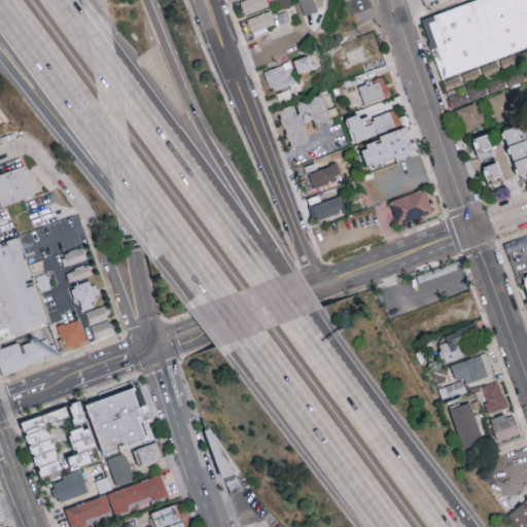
[(247,0),(239,4),(244,16),(269,6),(266,0),(247,0)]
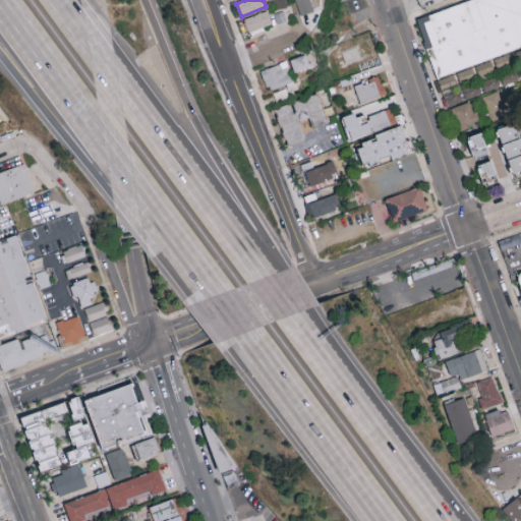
[(286,0),(274,0),(275,8),(287,8),(286,0)]
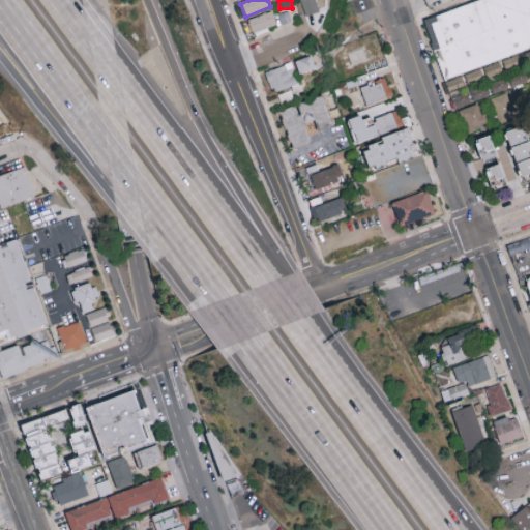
[(299,0),(304,17),(319,12),(315,0),(299,0)]
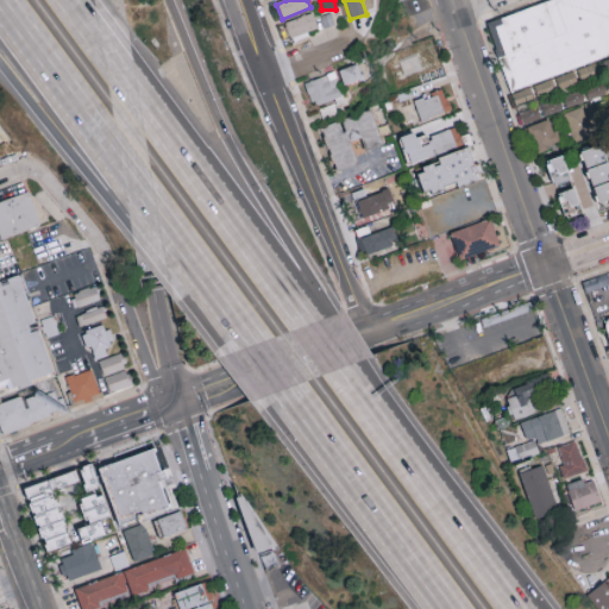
[(541,81),(513,92),(507,75),(487,19),(535,2),(540,0),(608,0),(608,57),(560,74),(541,81)]
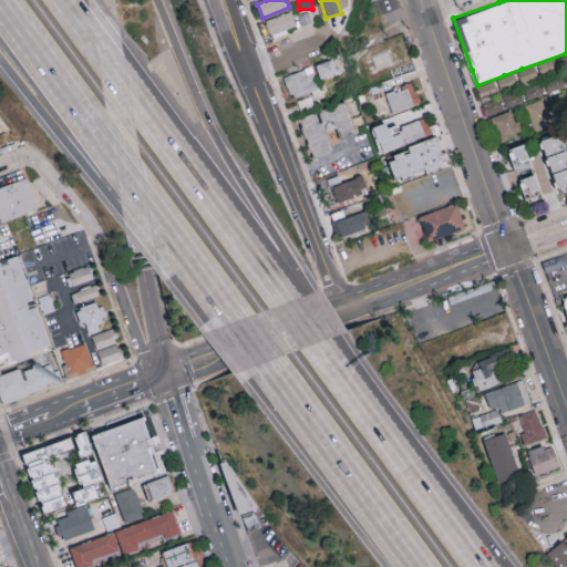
[(266,21),(270,33),(296,26),(291,13),(266,21)]
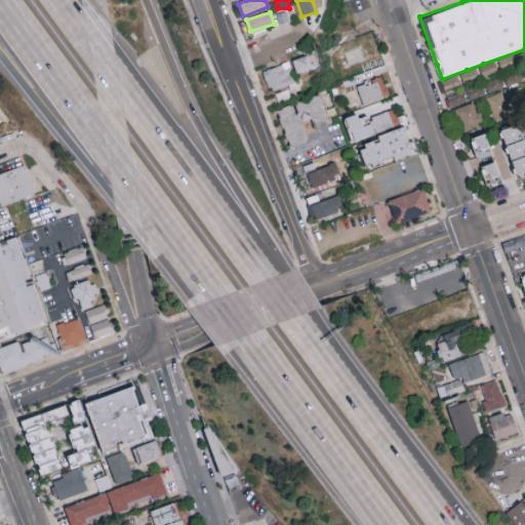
[(337,54),(345,71),(378,56),(371,40),(337,54)]
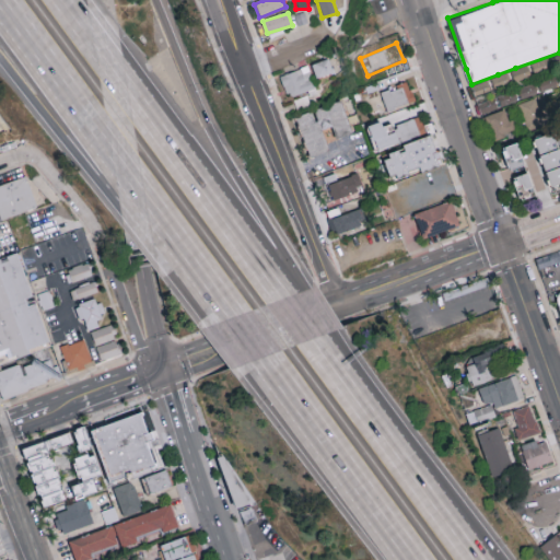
[(478,103),(481,113),(559,83),(559,53),(473,86),(476,95),(513,82),(514,84),(551,70),(552,72),(515,86),(516,89),(478,103)]
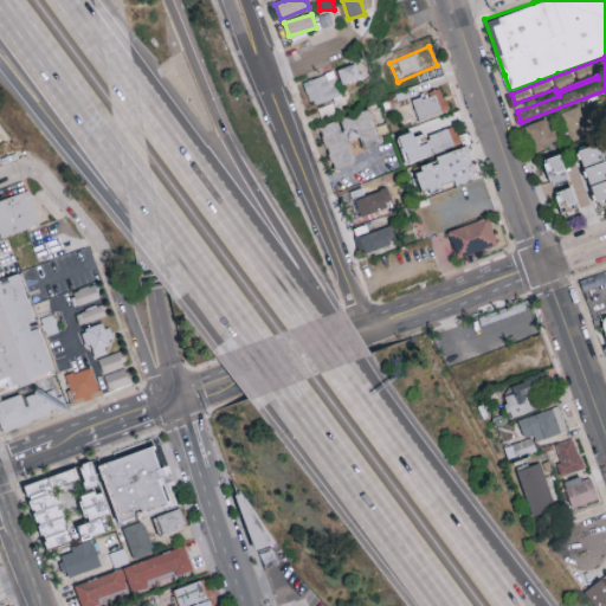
[(336,71),(341,85),(360,79),(355,64),(336,71)]
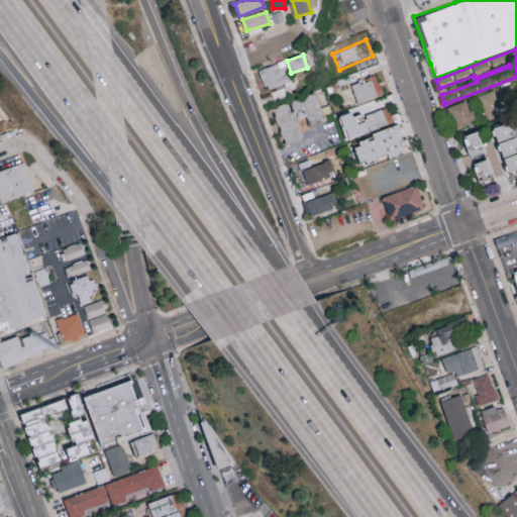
[(266,92),(290,82),(282,63),(257,72),(266,92)]
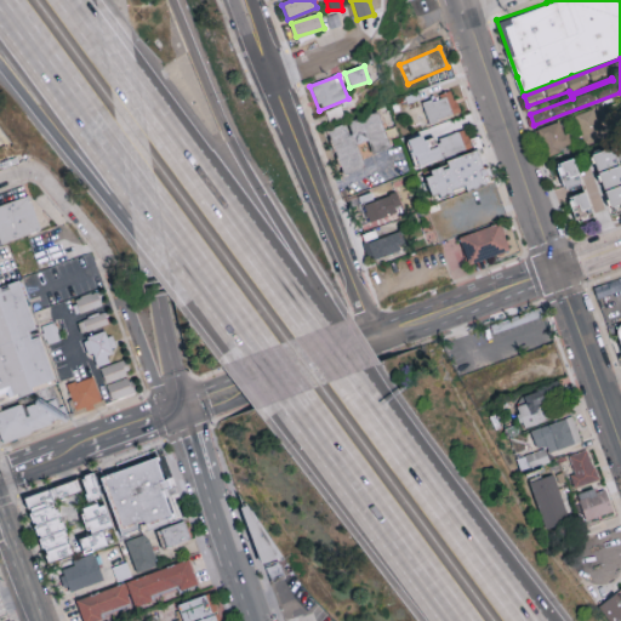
[(459,114),(451,91),(421,102),(428,124),(459,114)]
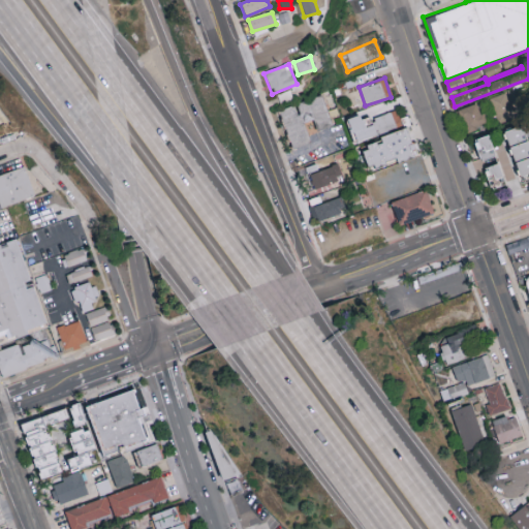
[(489,100),(498,124),(515,118),(506,94),(489,100)]
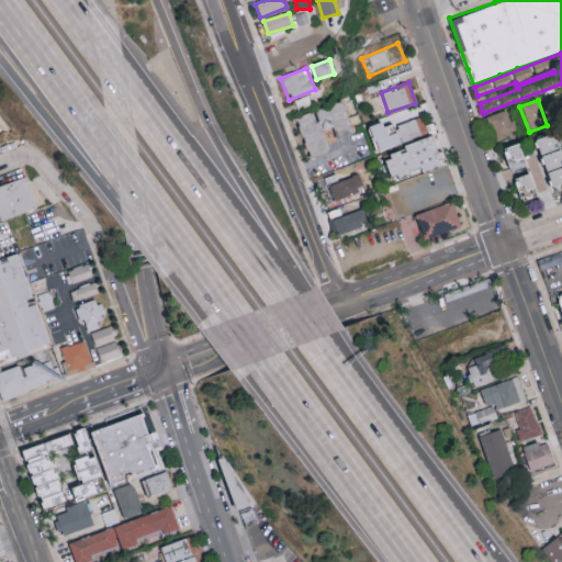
[(295,117),(310,159),(330,153),(323,132),(334,128),(337,139),(352,134),(343,102),(295,117)]
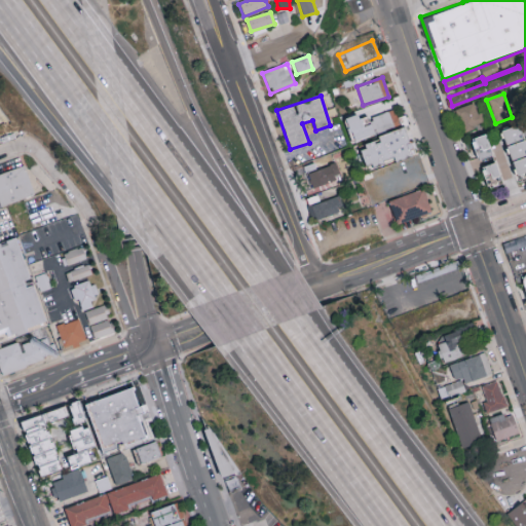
[(455,109),(461,133),(483,127),(477,103),(455,109)]
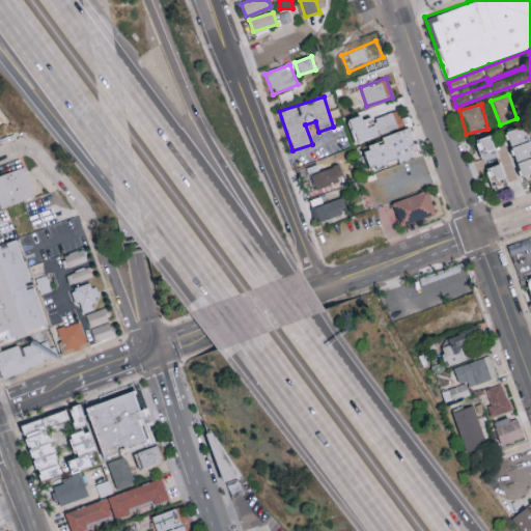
[(371,121),(378,137),(401,127),(395,111),(371,121)]
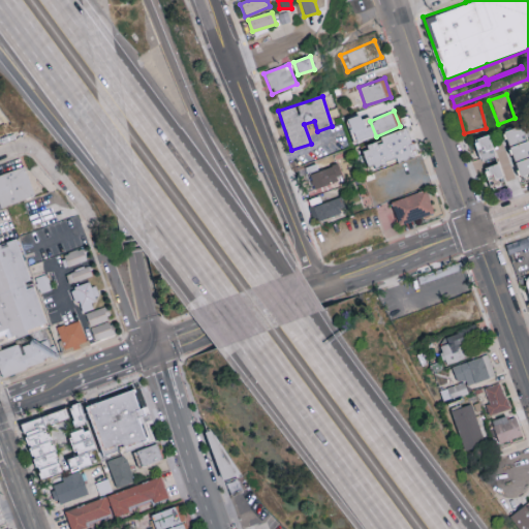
[(528,174),(528,145),(522,126),(502,133),(518,178),(528,174)]
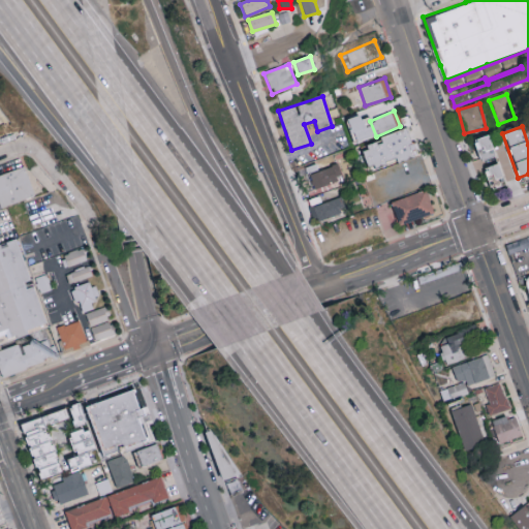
[(369,174),(417,155),(407,128),(360,147),(369,174)]
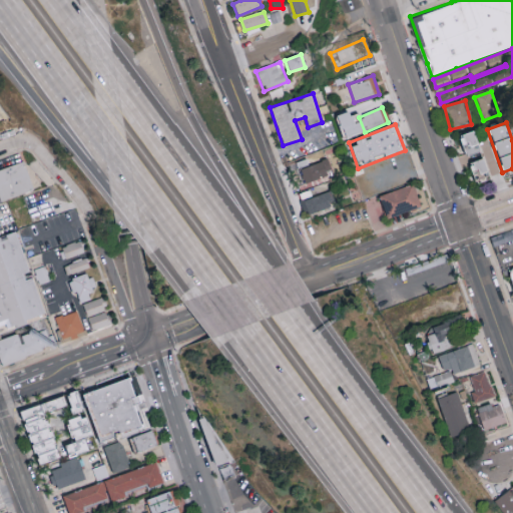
[(465,157),(480,151),(473,131),(458,137),(465,157)]
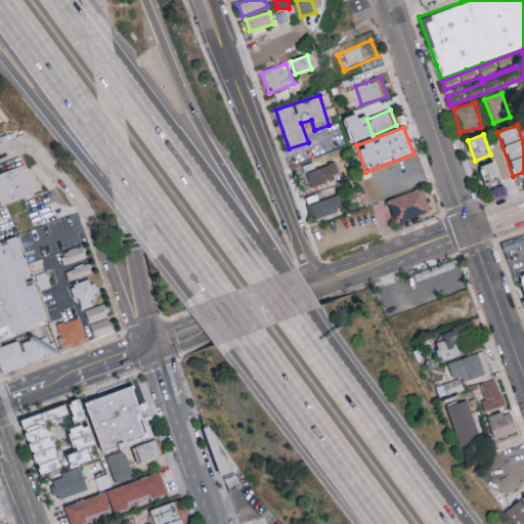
[(428,173),(409,179),(406,172),(402,162),(406,160),(420,155),(428,173)]
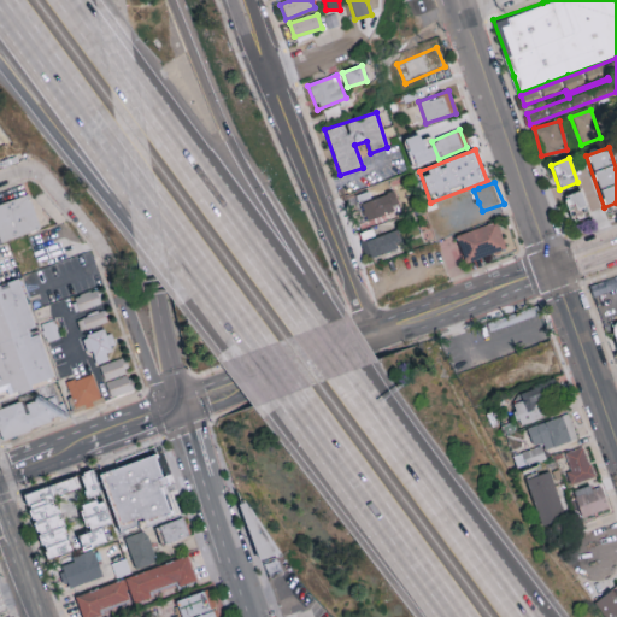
[(589,216),(581,191),(563,198),(573,222),(589,216)]
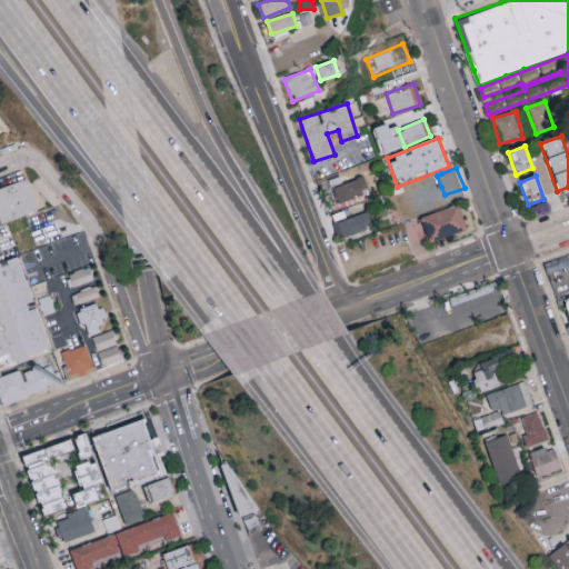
[(369,192),(361,177),(330,191),(338,207),(369,192)]
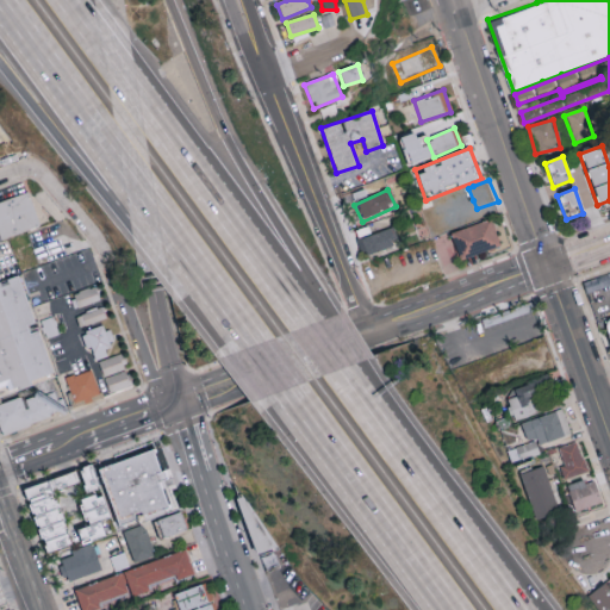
[(41,228),(4,238),(0,228),(0,203),(32,192),(41,215),(44,225),(44,226),(41,228)]
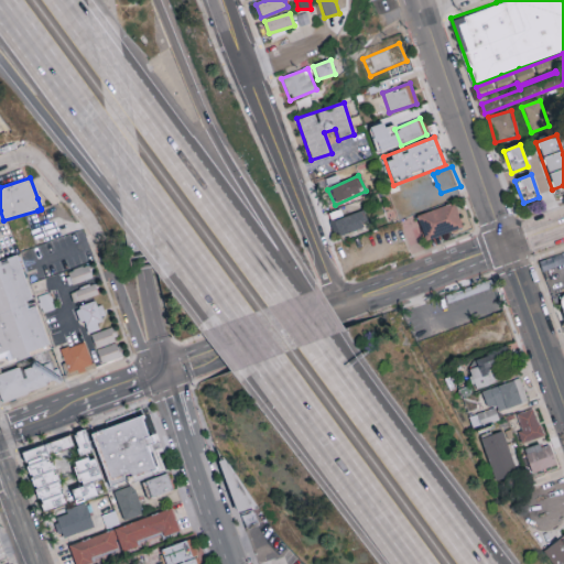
[(426,242),(463,227),(453,203),(416,217),(426,242)]
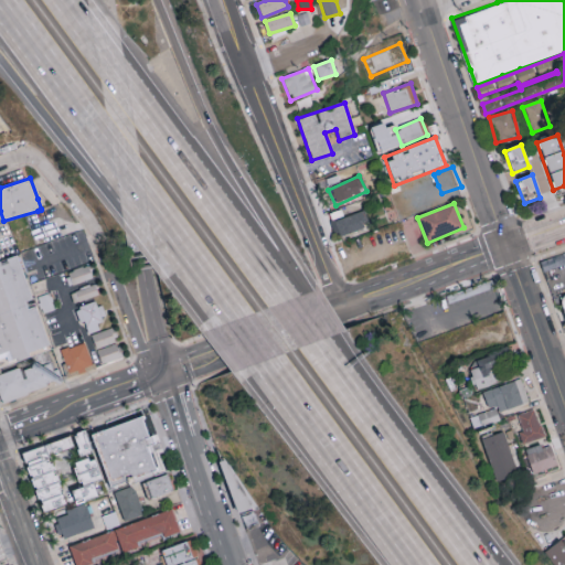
[(330,220),(337,238),(369,225),(362,208),(330,220)]
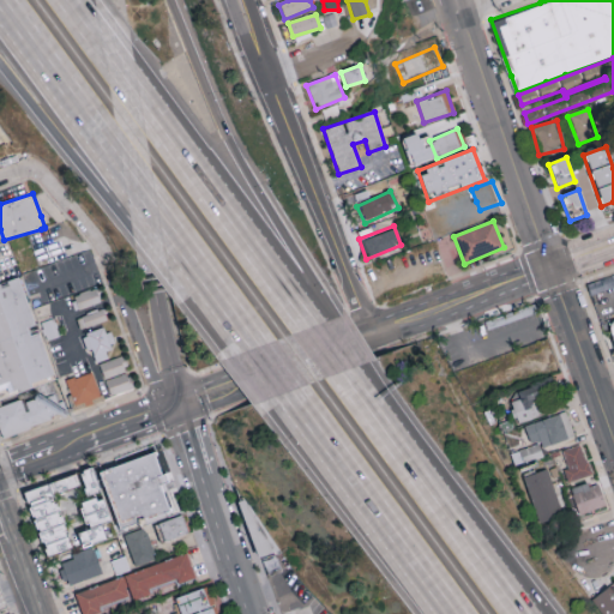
[(42,386),(0,402),(0,281),(22,274),(31,300),(42,329),(56,373),(60,380),(42,386)]
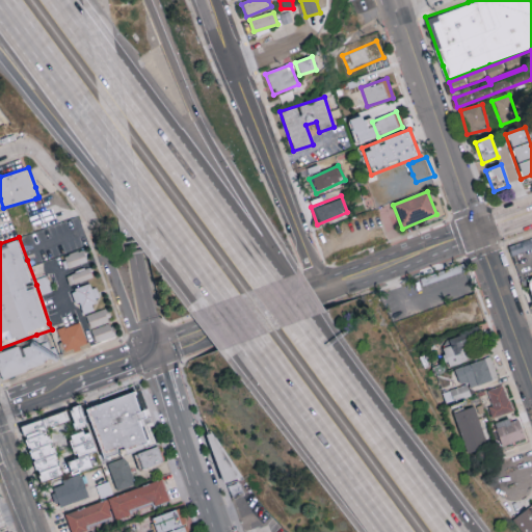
[(531,239),(508,248),(511,257),(531,248),(531,239)]
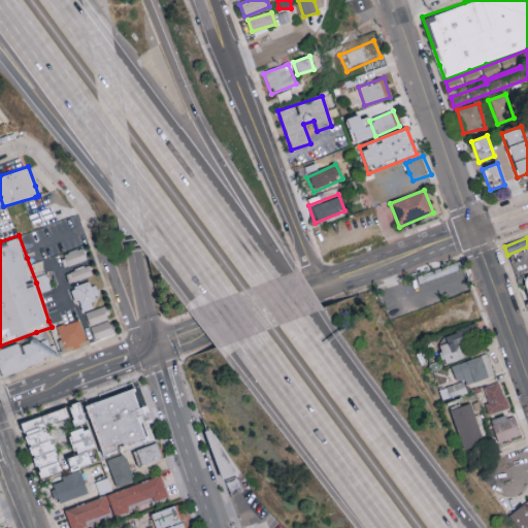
[(59,256),(63,268),(87,261),(83,249),(59,256)]
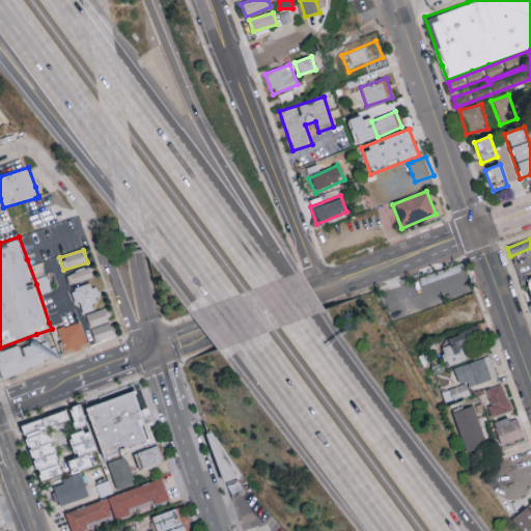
[(419,278),(422,286),(464,271),(460,263),(419,278)]
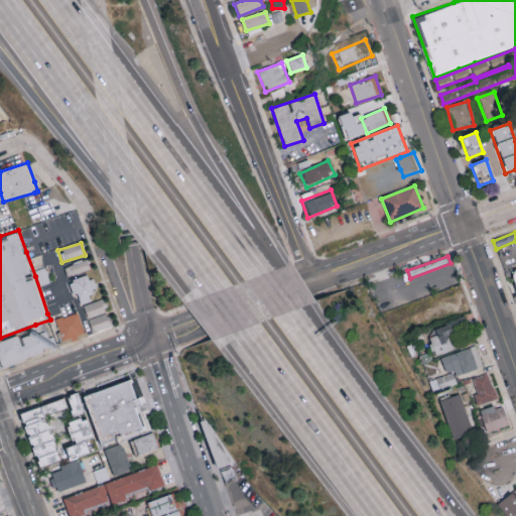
[(90,270),(86,260),(63,267),(68,277),(90,270)]
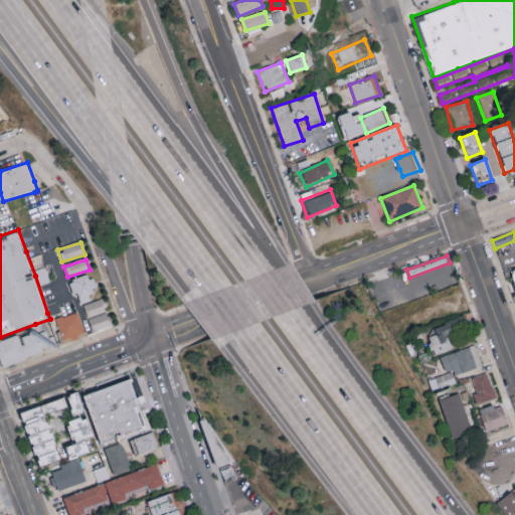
[(75,304),(96,299),(89,276),(69,282),(75,304)]
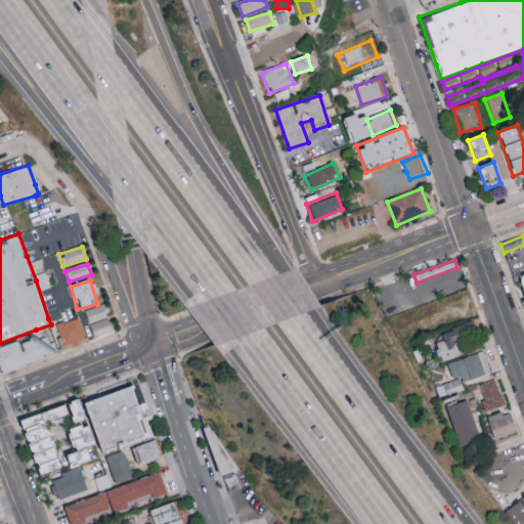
[(115,332),(105,304),(84,312),(93,339),(115,332)]
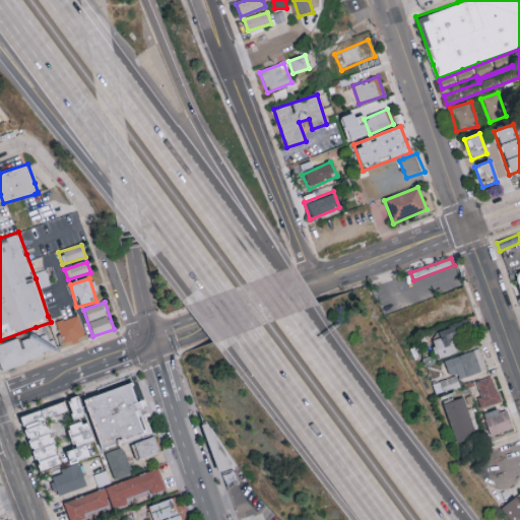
[(56,322),(62,345),(84,340),(78,316),(56,322)]
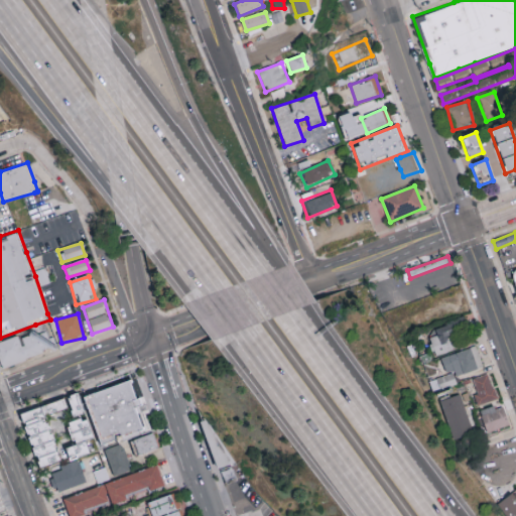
[(435,357),(459,348),(449,325),(426,333),(435,357)]
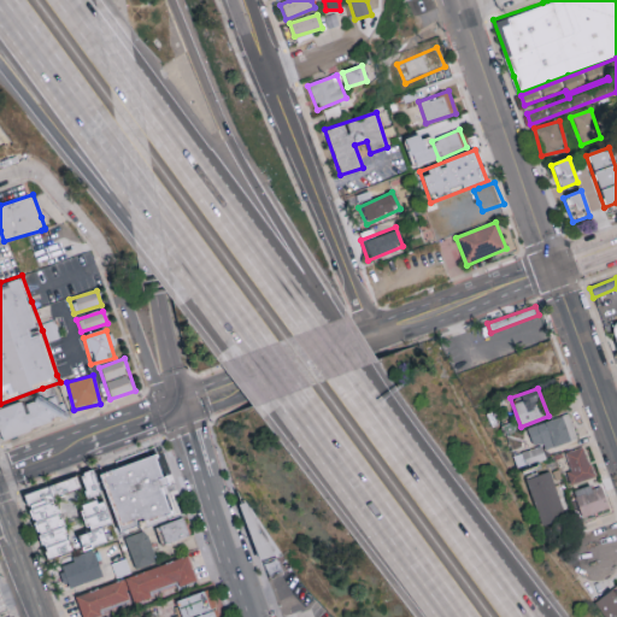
[(52,397),(74,411),(77,416),(42,429),(0,445),(0,406),(24,397),(27,404),(42,399),(52,397)]
